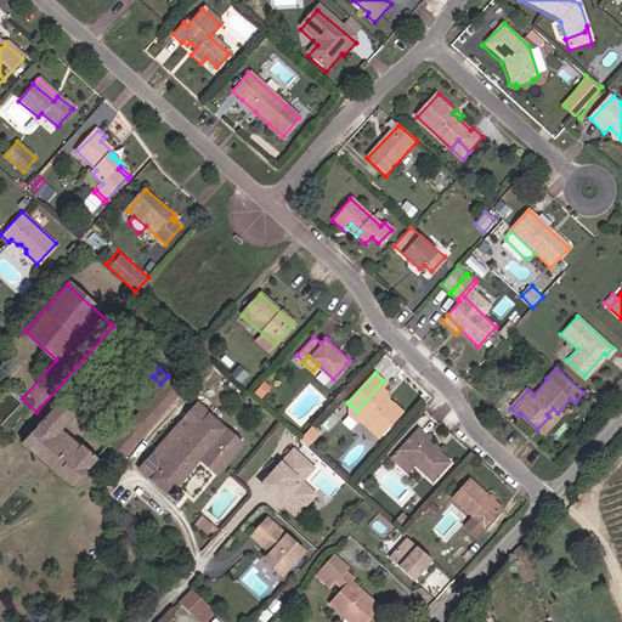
[(160,384),(126,424),(141,437),(182,388),(168,375),(160,384)]
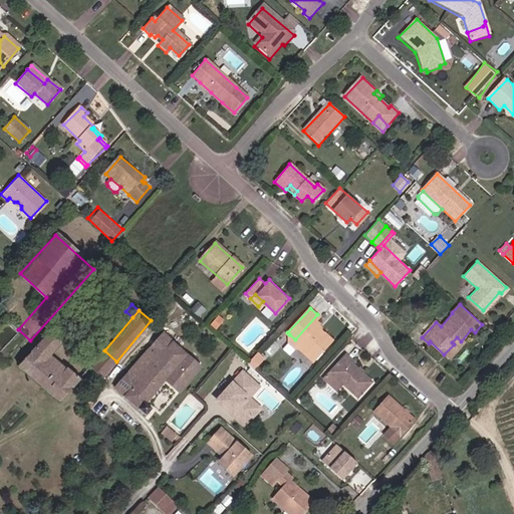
[(319,317),(317,314),(295,339),(298,342),(298,347),(311,359),(330,340),(320,331),(315,331),(312,329),(317,324),(318,323),(316,321),(319,317)]
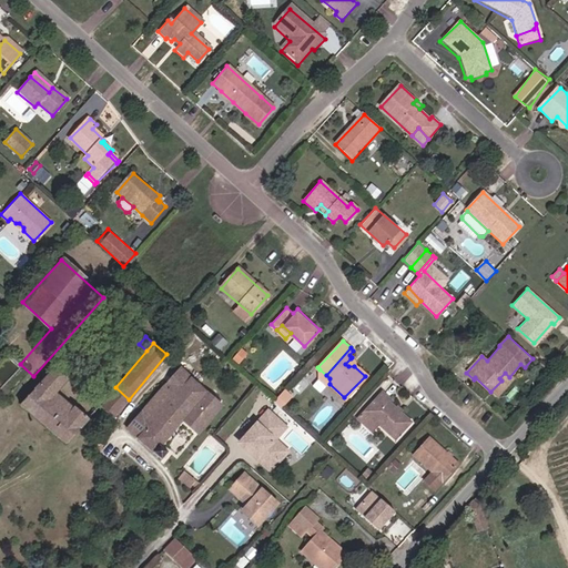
[(236,362),(244,352),(240,348),(232,357),(236,362)]
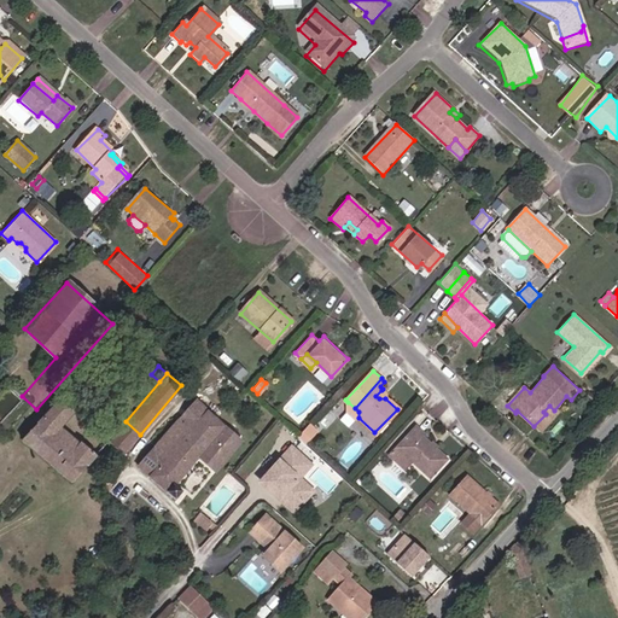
[(28,438),(70,477),(93,452),(79,439),(77,441),(57,423),(73,406),(62,394),(22,433),(28,438)]
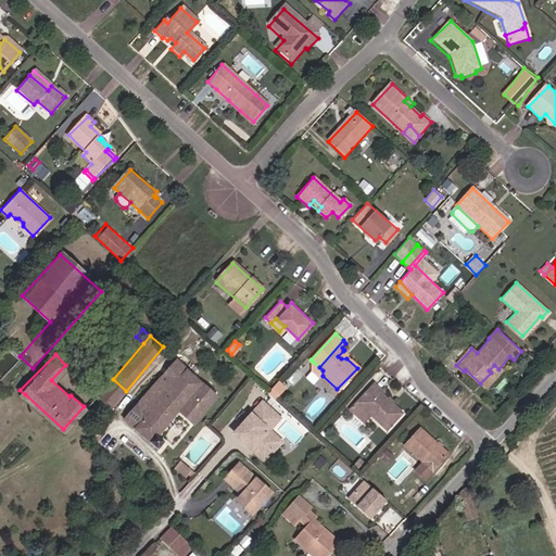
[(177,361),(140,403),(150,412),(187,369),(177,361)]
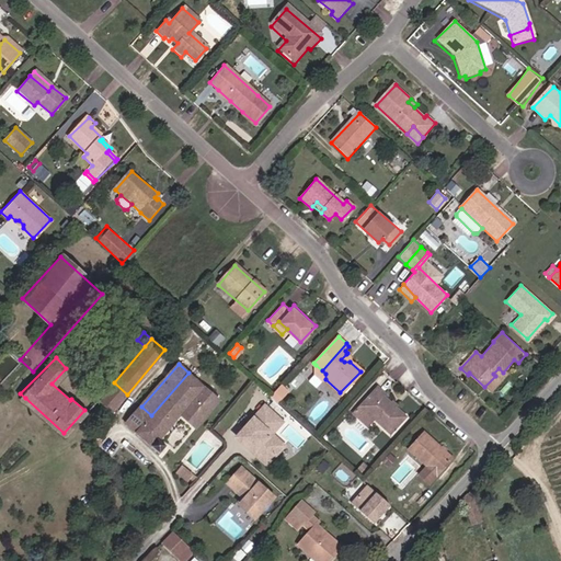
[(507,376),(503,373),(499,368),(493,374),(495,376),(484,387),(490,392),(507,376)]
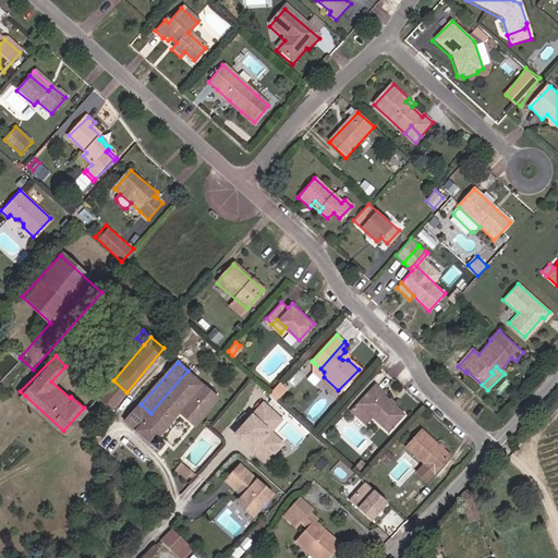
[(324,372),(320,368),(315,375),(319,377),(324,377),(324,372)]
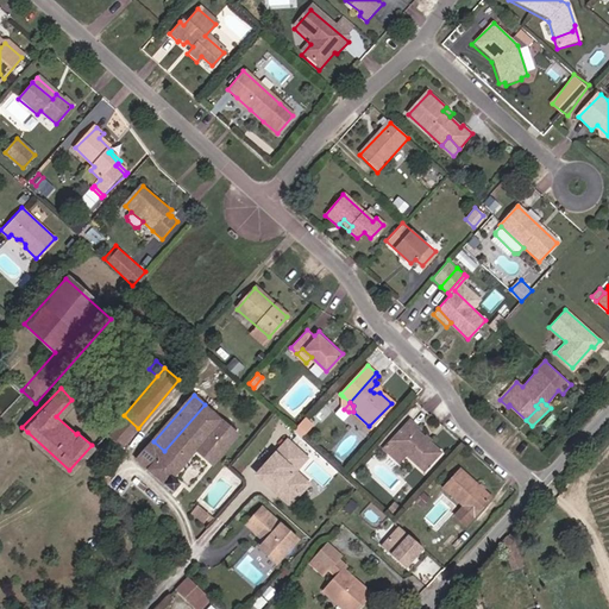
[(205,405),(164,451),(154,441),(139,459),(176,490),(183,483),(176,476),(198,451),(212,464),(237,434),(205,405)]
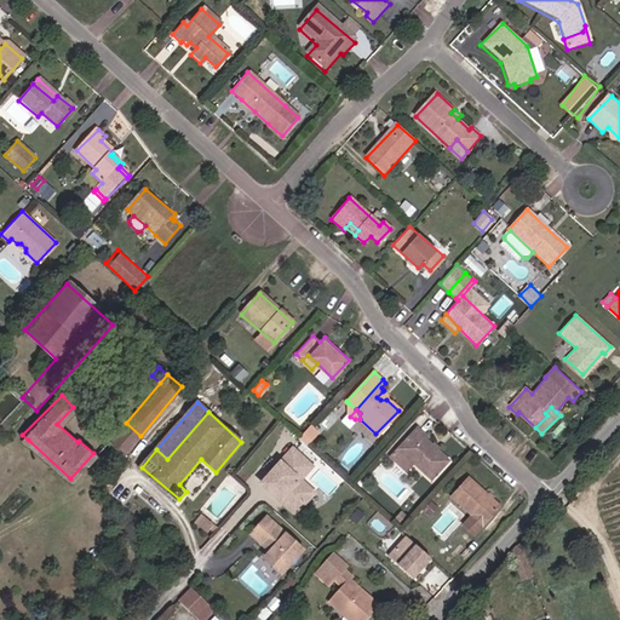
[(125,453),(141,436),(126,423),(114,413),(92,438),(101,445),(107,437),(125,453)]
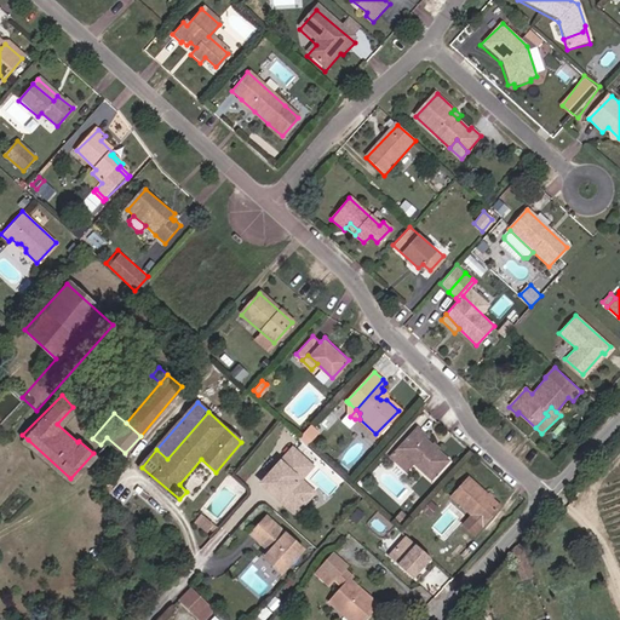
[(417,428),(396,449),(411,461),(429,478),(447,460),(423,437),(425,435),(417,428)]
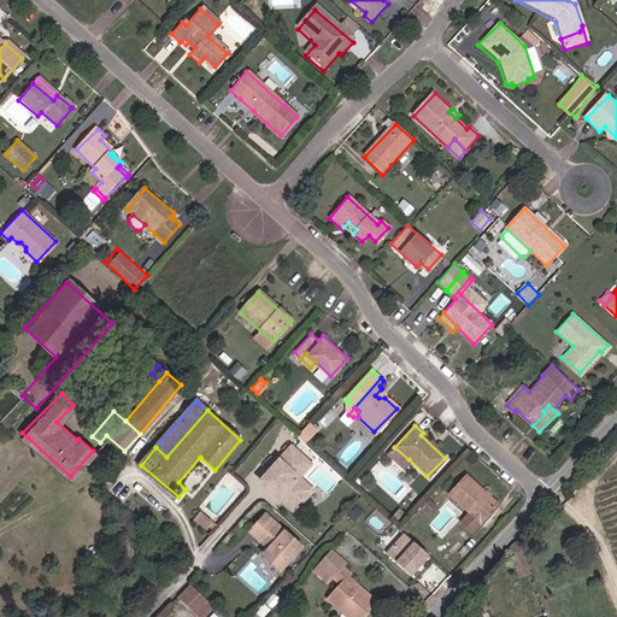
[(293,446),(263,479),(294,509),(312,489),(299,476),(311,463),(293,446)]
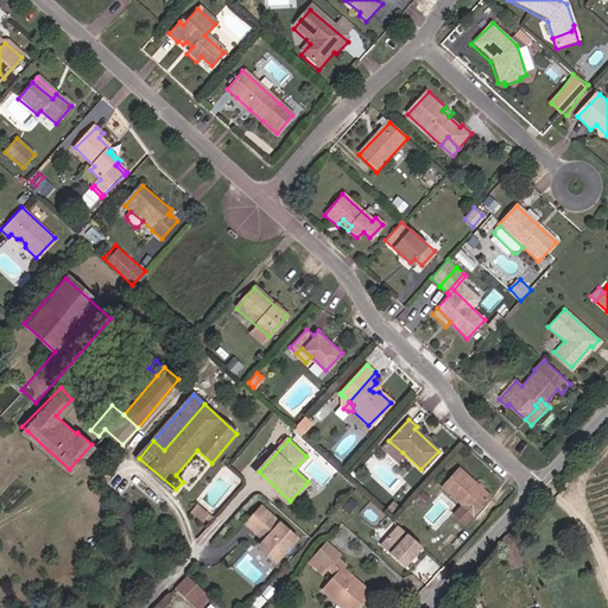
[(403,453),(388,441),(380,449),(393,462),(403,453)]
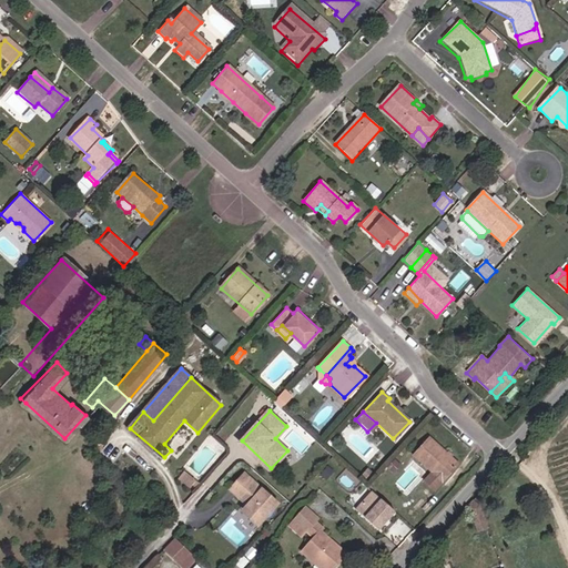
[(459,462),(430,437),(415,453),(435,469),(444,478),(459,462)]
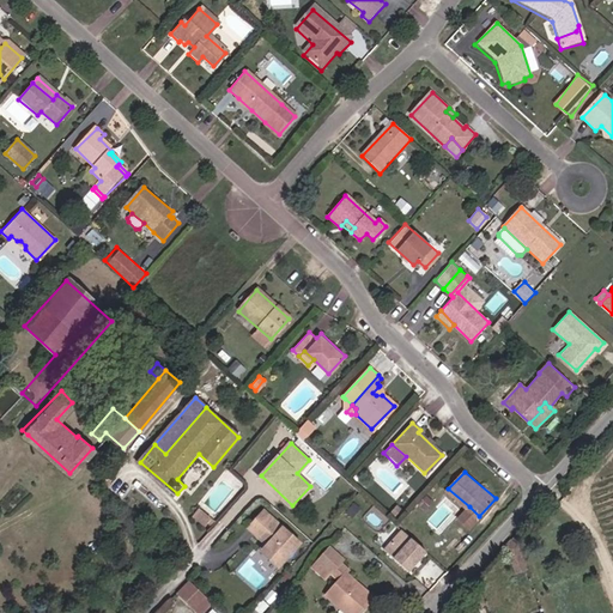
[(479,516),(469,507),(461,516),(472,526),(479,516)]
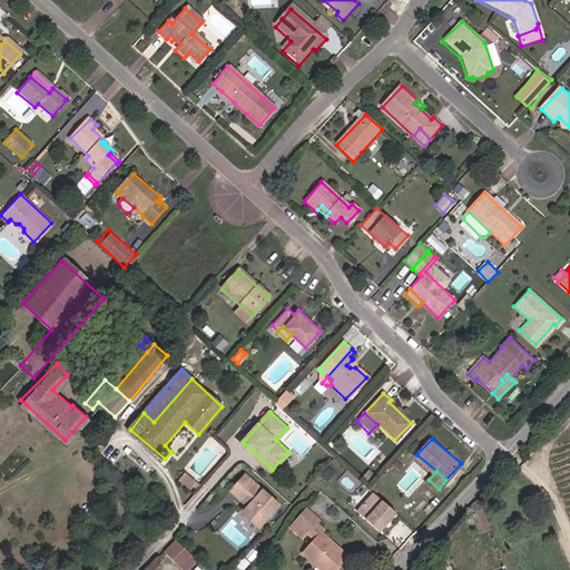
[(279,504),(246,472),(234,485),(241,491),(237,494),(248,504),(253,510),(247,516),(258,527),(279,504)]
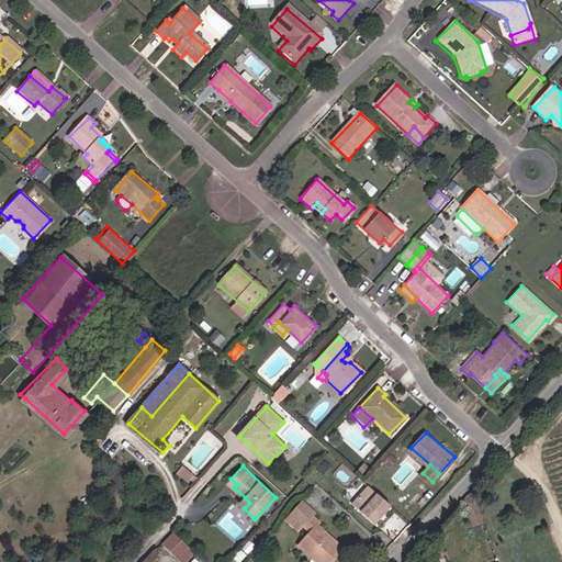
[(237,484),(231,479),(228,482),(234,487),(237,484)]
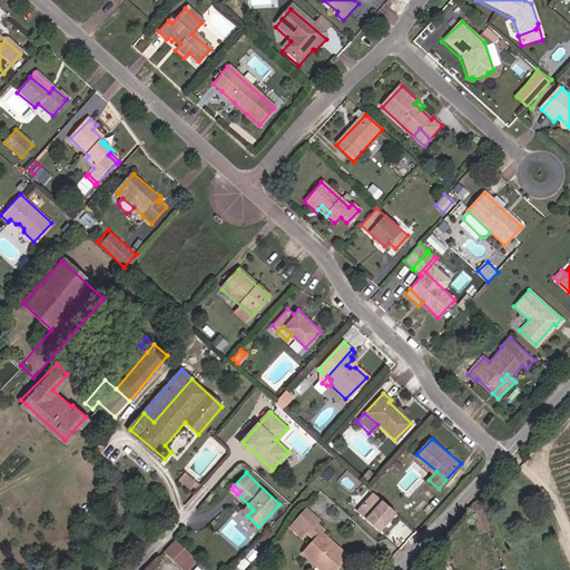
[(387,533),(403,512),(373,490),(357,511),(387,533)]
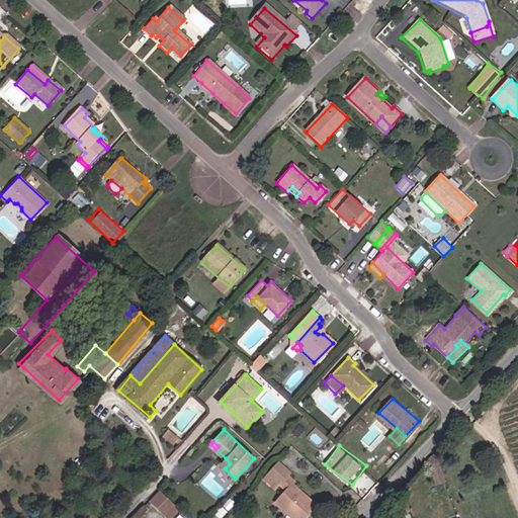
[(441,459),(435,451),(426,461),(434,485),(448,481),(441,459)]
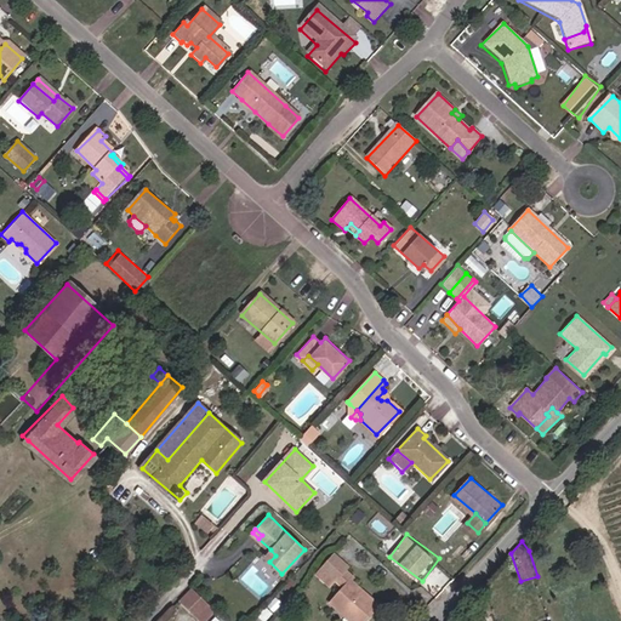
[(275,556),(271,550),(265,556),(269,562),(275,556)]
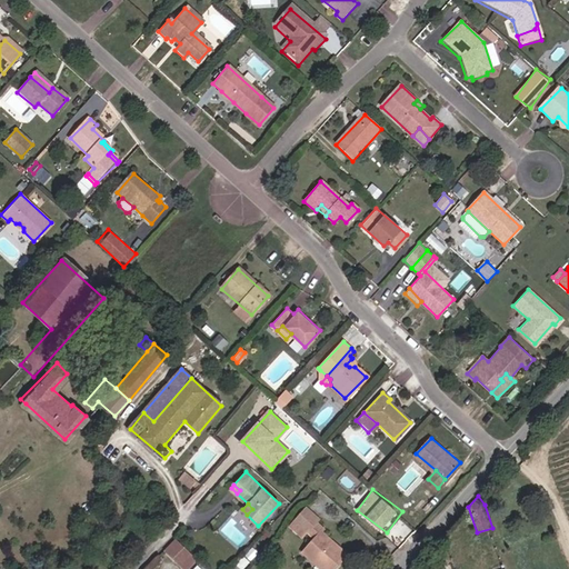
[(303,532),(316,519),(306,510),(295,522),(303,532)]
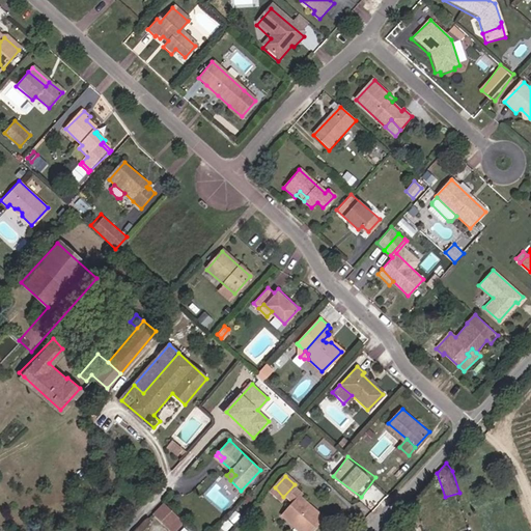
[(297,486),(295,484),(283,497),(285,498),(284,500),(291,506),(282,515),(298,530),(312,530),(323,521),(299,498),(302,496),(295,490),(297,486)]
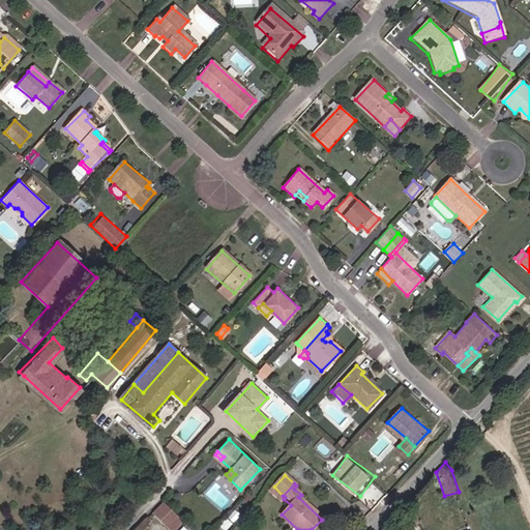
[(171,510),(163,502),(157,507),(151,513),(160,522),(171,510)]
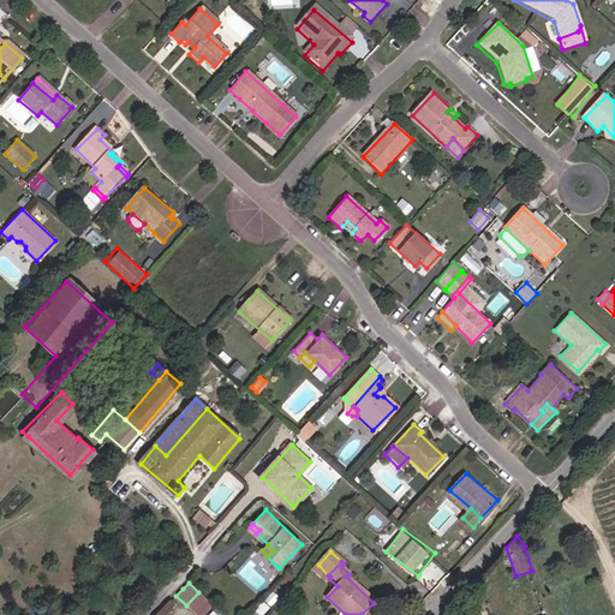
[(203,597),(198,592),(186,605),(191,610),(203,597)]
